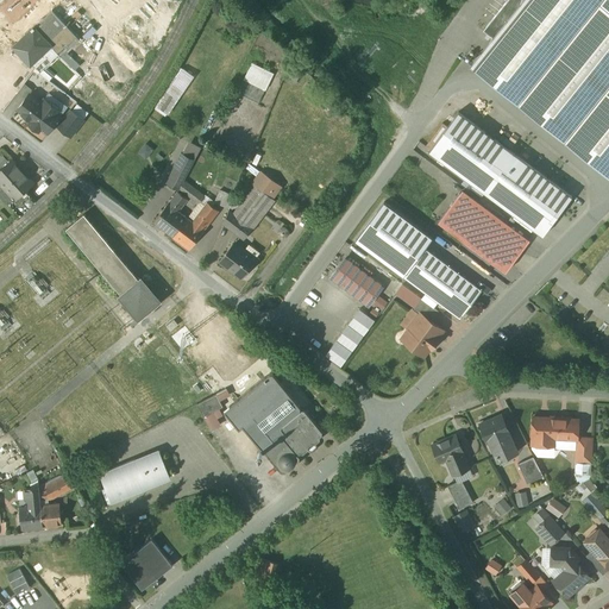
[(608,0),(523,0),(494,38),(471,66),(608,176),(608,0)]
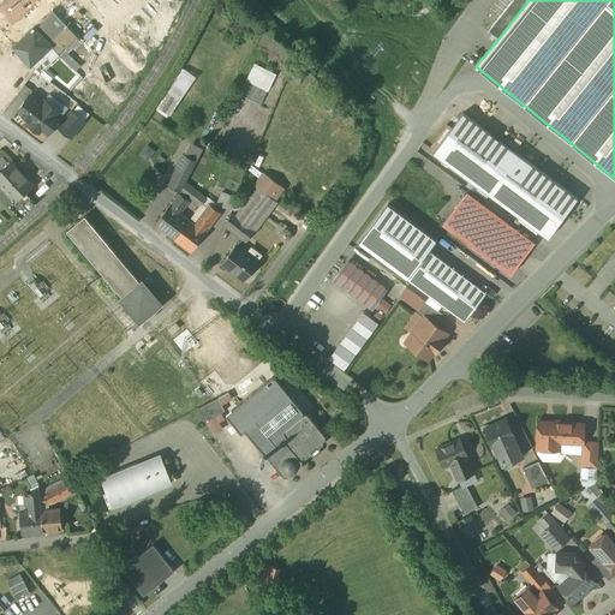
[(513,0),(489,31),(499,39),(529,0),(513,0)]
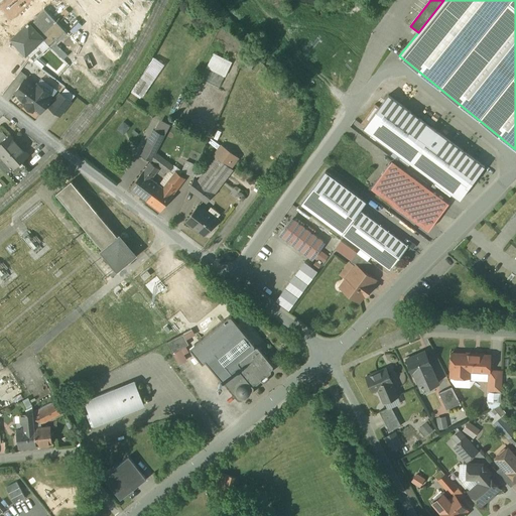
[(44,9),(37,15),(32,9),(23,17),(28,23),(52,47),(51,47),(77,72),(81,68),(55,43),(67,33),(44,9)]
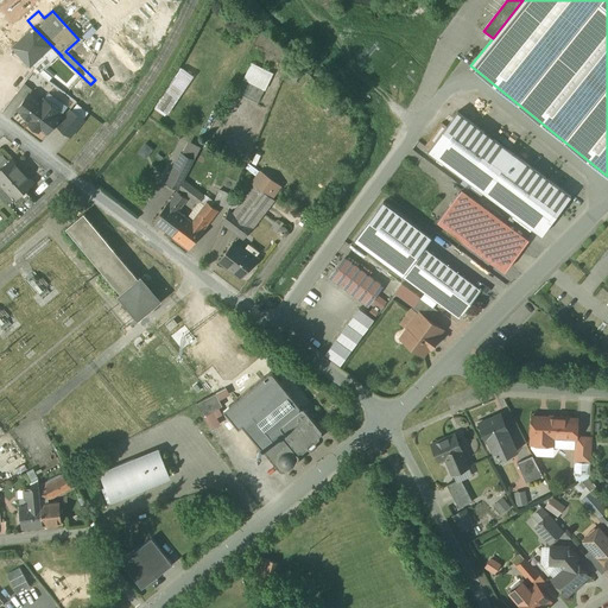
[(62,56),(33,27),(32,29),(32,30),(14,46),(36,69),(46,57),(51,62),(59,55),(61,57),(61,56),(62,56)]
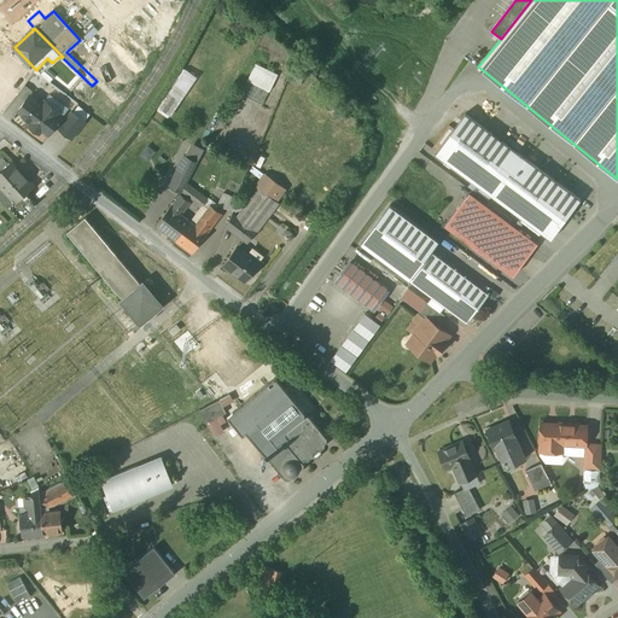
[(257,64),(249,81),(273,92),(280,74),(257,64)]
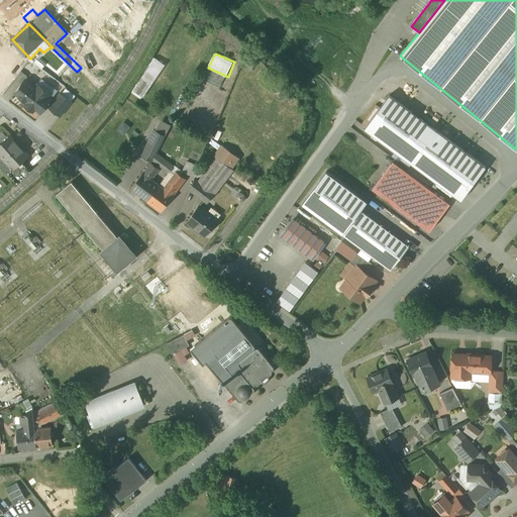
[(222,88),(226,76),(206,69),(202,81),(222,88)]
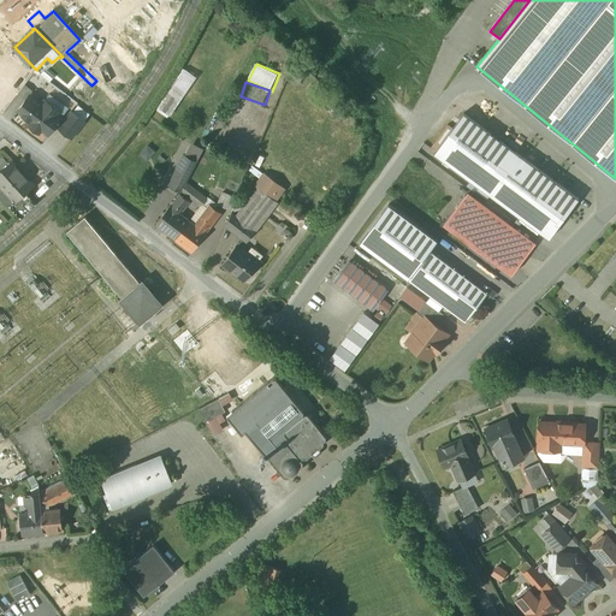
[(42,105),(30,95),(18,111),(33,122),(30,126),(40,134),(42,129),(49,135),(64,116),(45,101),(42,105)]
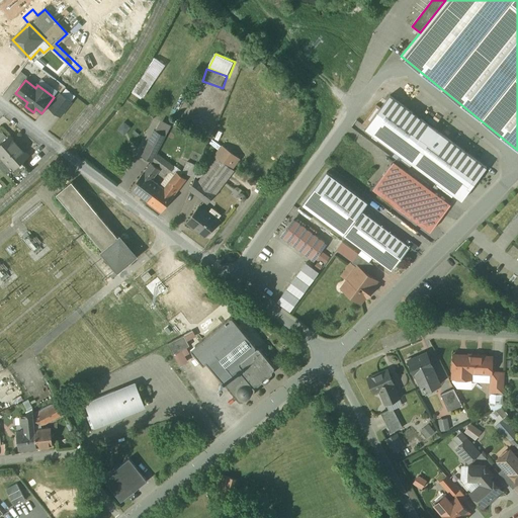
[(71,102),(61,94),(50,108),(61,116),(71,102)]
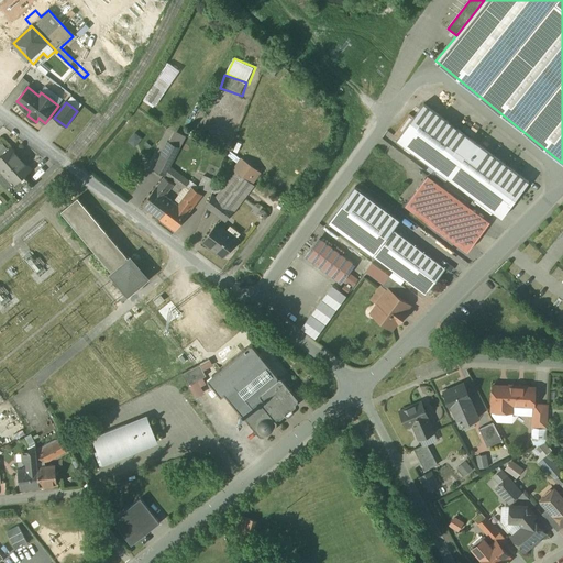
[(529,183),(423,103),(397,140),(503,219),(529,183)]
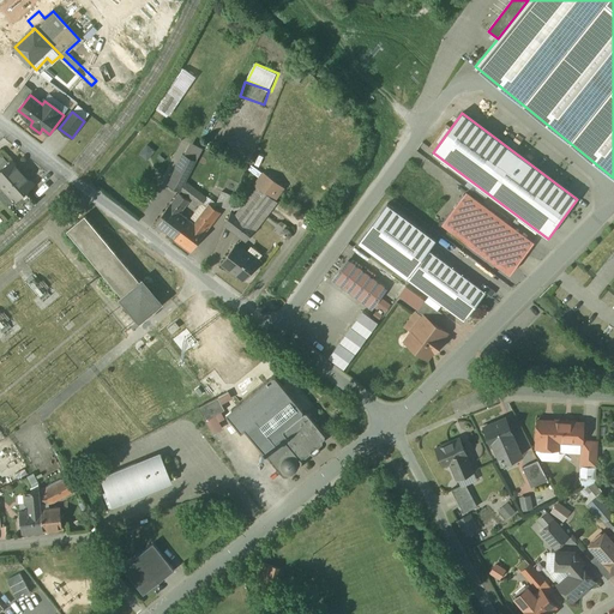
[(314,149),(302,139),(296,148),(307,157),(314,149)]
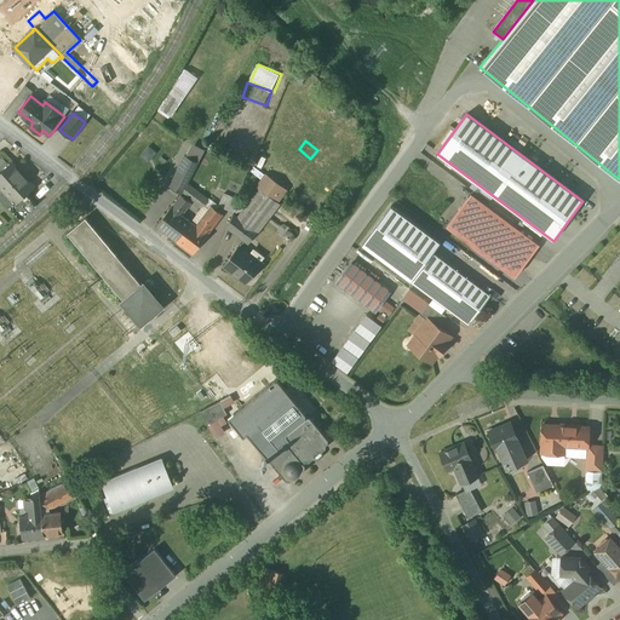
[(149,147),(142,156),(150,161),(156,153),(149,147)]
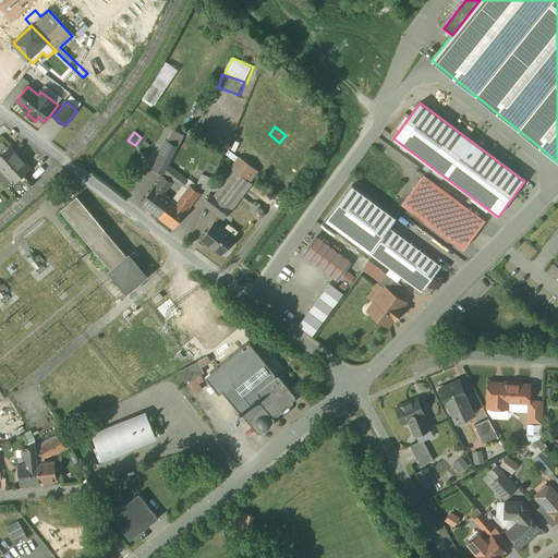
[(31,168),(11,147),(0,157),(0,167),(4,172),(5,172),(14,182),(24,174),(31,168)]
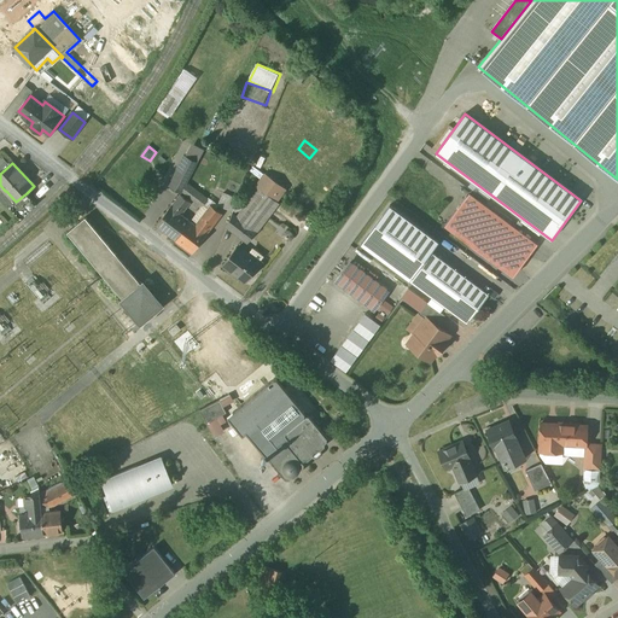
[(185,164),(173,187),(182,193),(194,169),(185,164)]
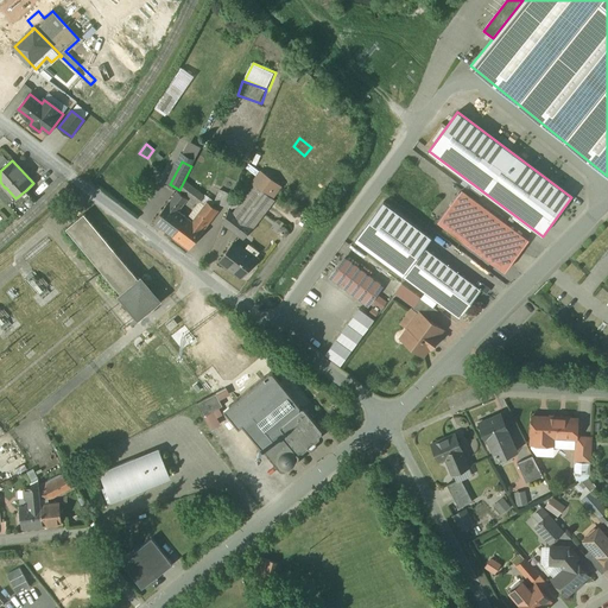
[(255,185),(234,214),(239,217),(253,228),(274,200),(255,185)]
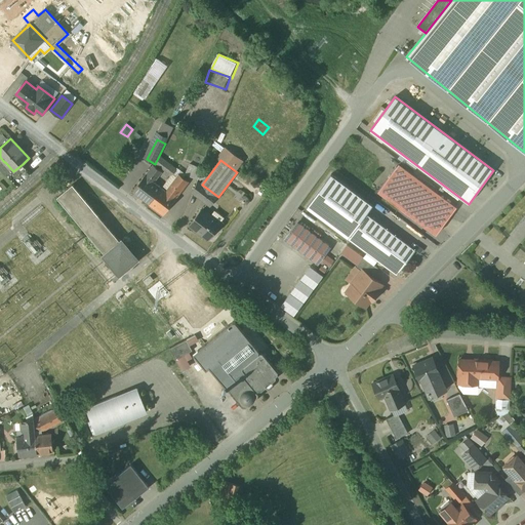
[(13,171),(8,175),(17,187),(32,174),(23,164),(13,171)]
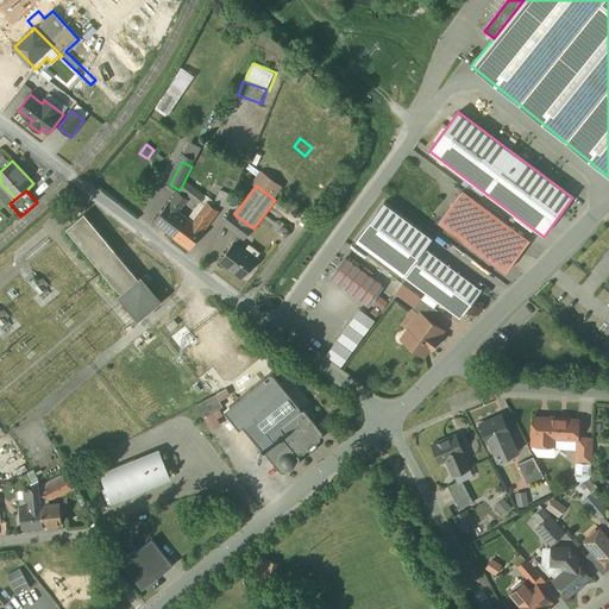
[(177,192),(169,203),(168,203),(154,223),(156,225),(155,227),(159,231),(162,228),(174,237),(188,219),(179,212),(188,200),(177,192)]
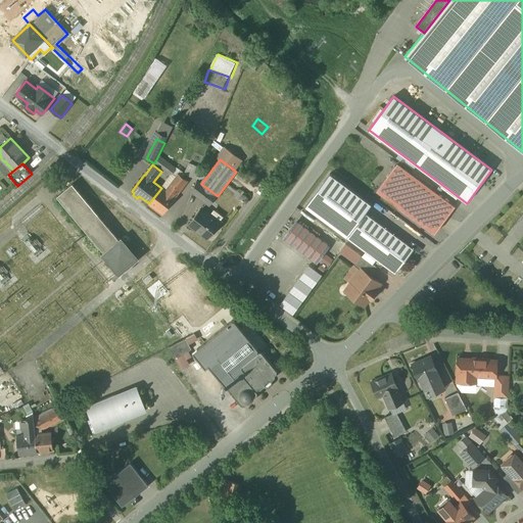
[(201,170),(189,164),(184,175),(197,180),(201,170)]
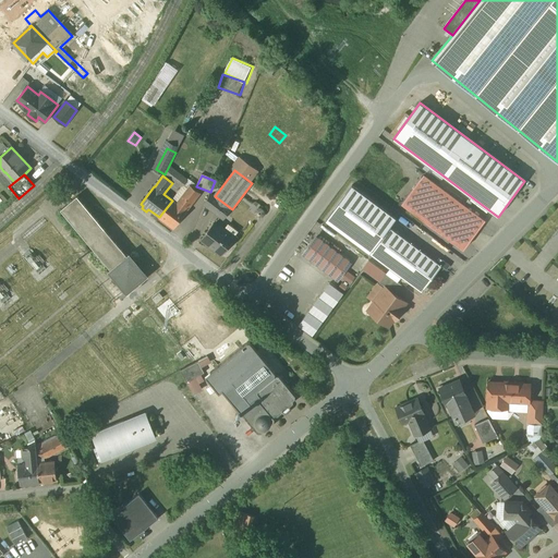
[(483,223),(422,178),(402,203),(463,250),(483,223)]
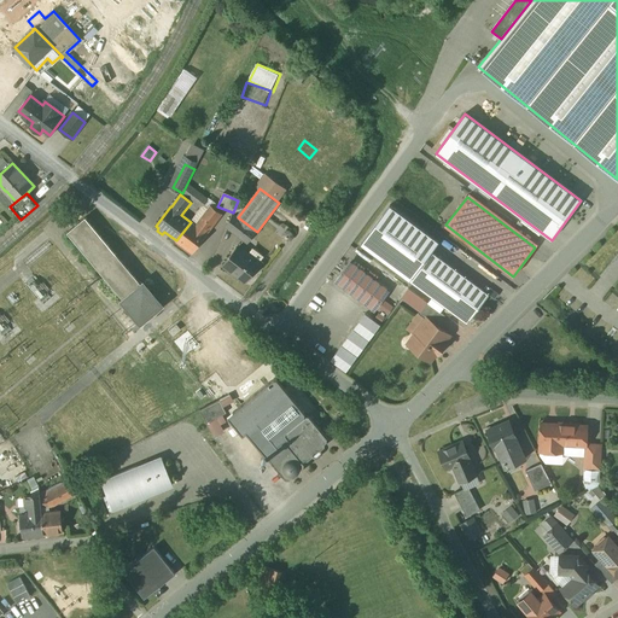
[(210,205),(196,226),(207,234),(222,214),(210,205)]
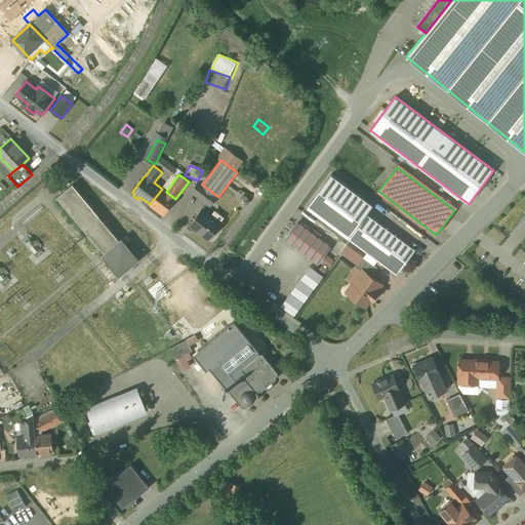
[(372,205),(331,174),(307,207),(348,238),(366,213),(372,205)]
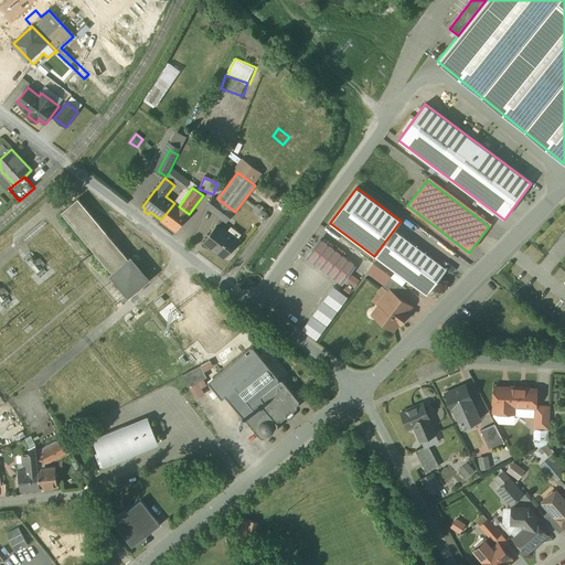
[(131,259),(129,260),(78,199),(62,213),(113,275),(112,276),(129,296),(148,279),(131,259)]
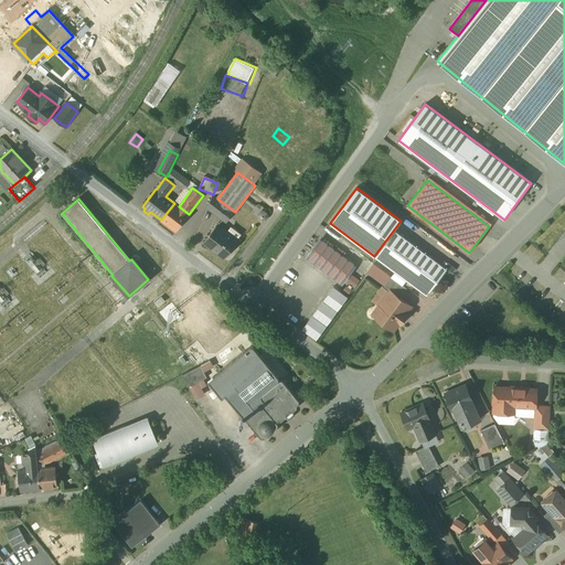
[(222,202),(214,212),(226,222),(235,212),(222,202)]
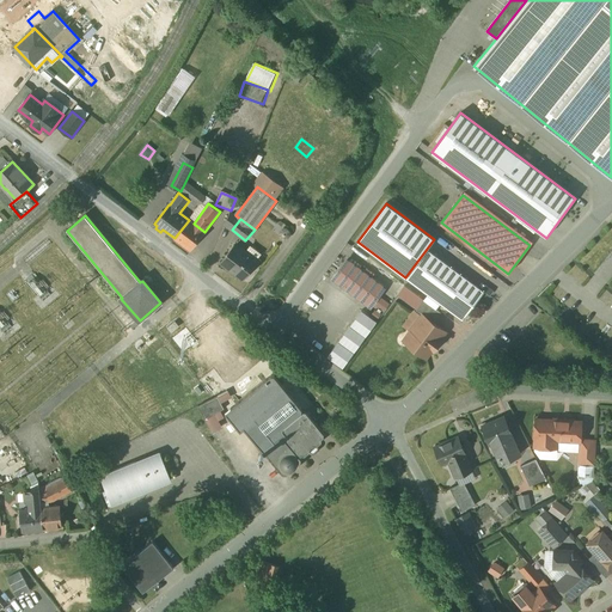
[(194,224),(189,220),(175,238),(191,251),(206,232),(204,232),(194,224)]
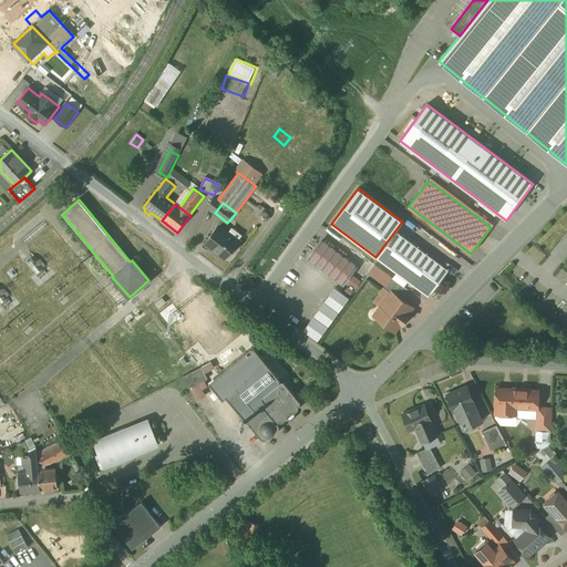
[(239,241),(219,226),(205,244),(225,259),(239,241)]
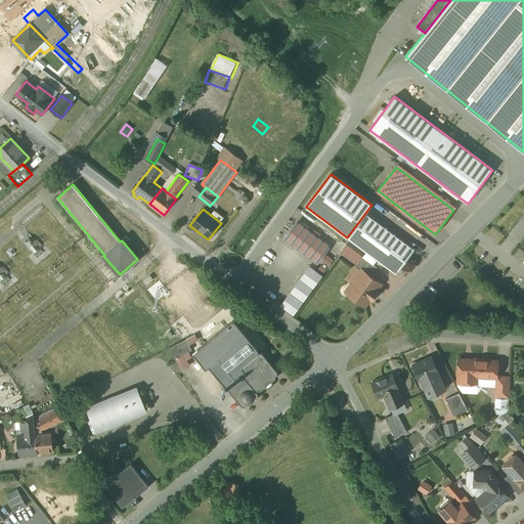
[(415,250),(365,213),(347,237),(366,252),(363,257),(374,264),(377,260),(397,274),(415,250)]
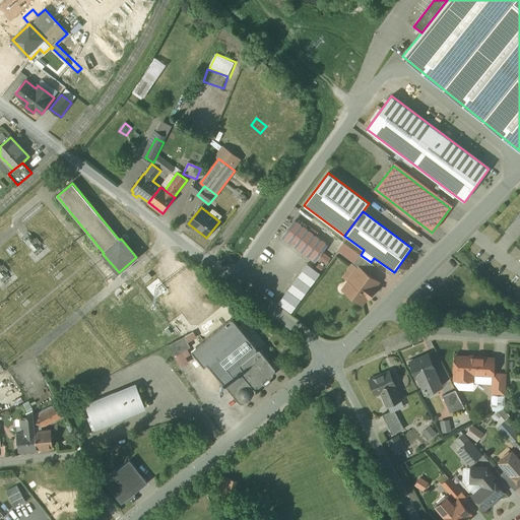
[(326,245),(296,221),(283,237),(315,260),(326,245)]
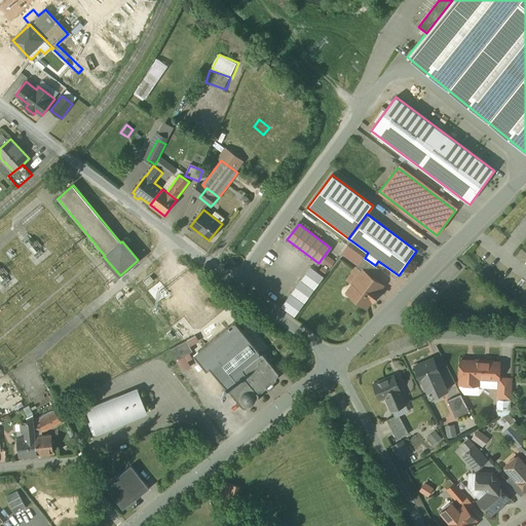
[(365,258),(352,249),(347,256),(360,265),(365,258)]
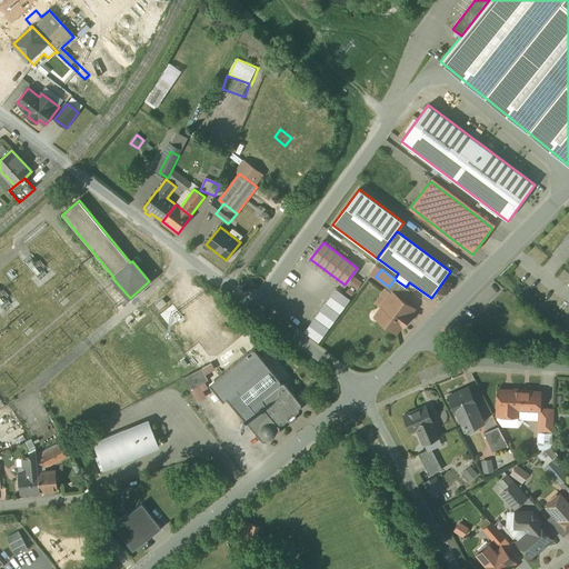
[(389,287),(387,289),(393,295),(393,293),(403,301),(410,291),(406,287),(395,279),(389,287)]
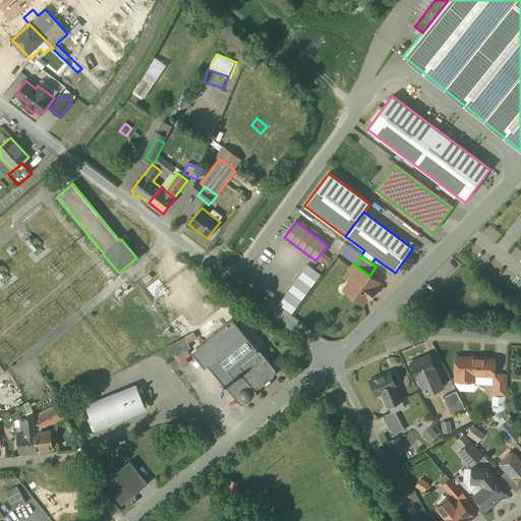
[(369,276),(360,269),(360,270),(345,290),(362,303),(366,298),(368,299),(377,289),(374,288),(379,283),(369,276)]
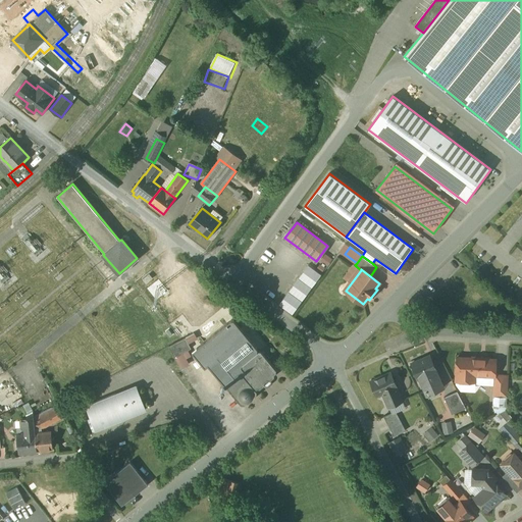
[(191,349),(186,337),(168,347),(174,358),(191,349)]
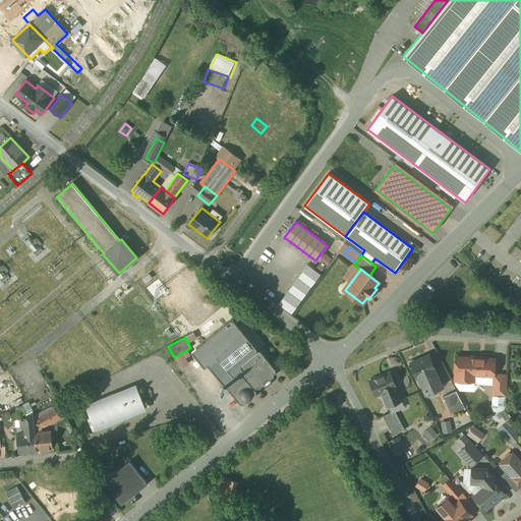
[(261,350),(257,350),(240,364),(240,367),(244,372),(243,374),(240,373),(227,385),(227,387),(241,403),(243,404),(246,402),(249,402),(253,399),(253,396),(256,394),(256,391),(255,389),(256,388),(259,388),(264,385),(264,382),(267,380),(270,380),(274,377),(274,373),(276,372),(276,369),(261,350)]
